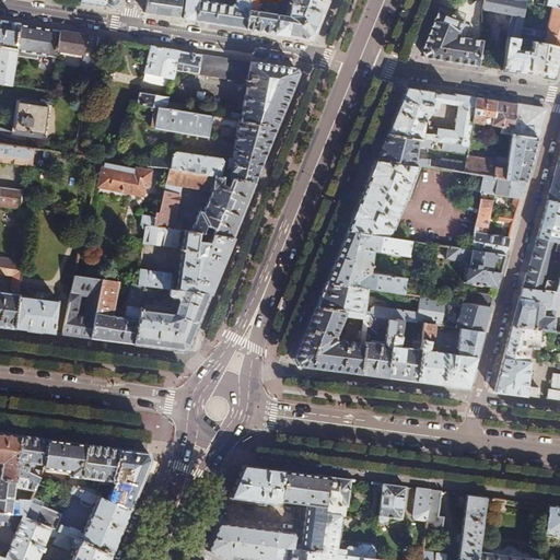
[(182,0),(148,0),(146,12),(179,18),(182,0)]
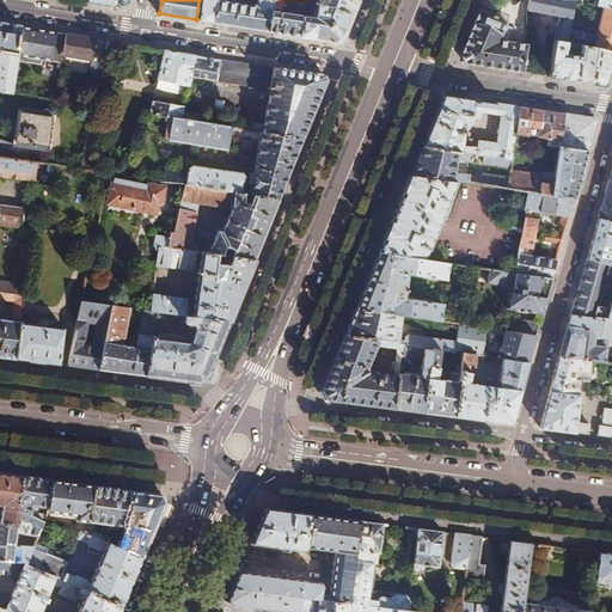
[(203,0),(201,20),(270,31),(275,0),(258,0),(258,6),(255,6),(255,7),(219,1),(218,0),(203,0)]
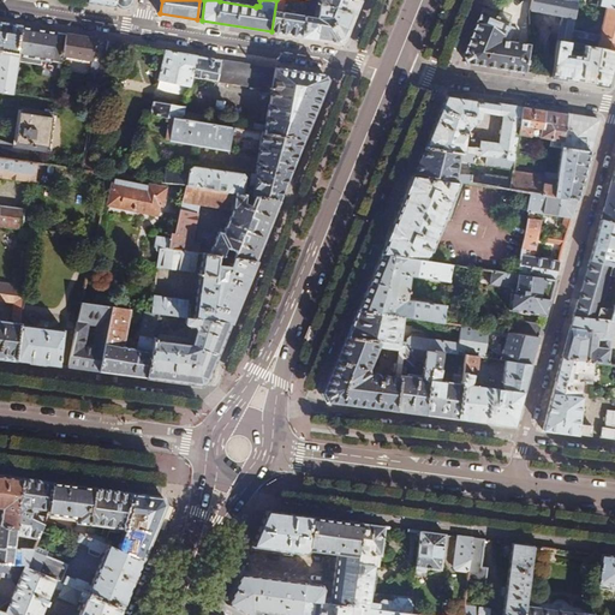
[(340,42),(346,39),(362,0),(276,0),(272,31),(340,42)]
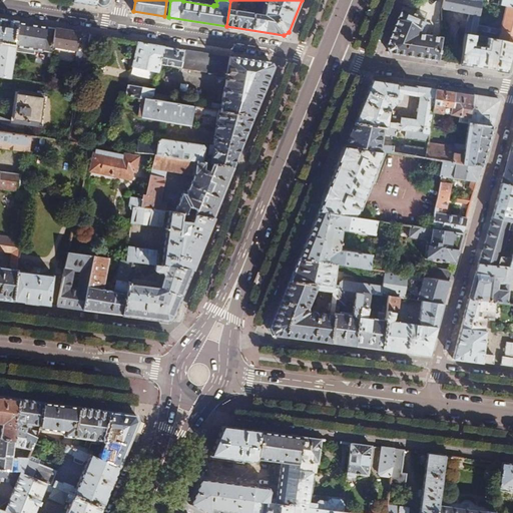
[(481,2),(470,0),(442,0),(441,9),(467,13),(464,34),(475,36),(477,26),(481,2)]
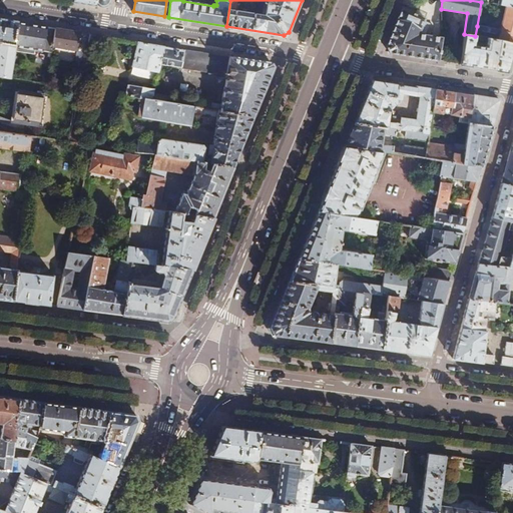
[(512,43),(512,7),(508,7),(502,29),(477,26),(475,36),(489,38),(497,39),(506,41),(512,43)]
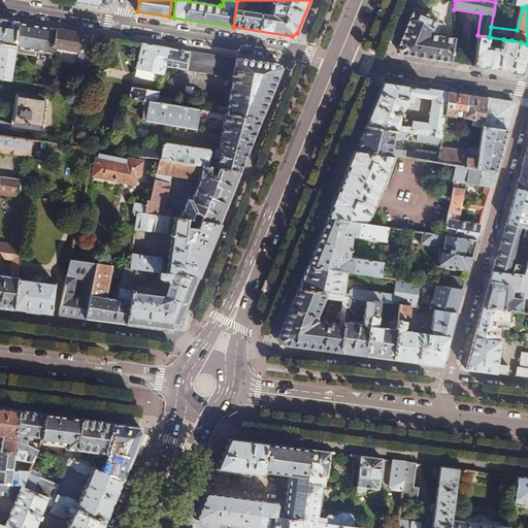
[(437,19),(413,9),(396,48),(400,55),(451,63),(455,33),(433,30),(437,19)]
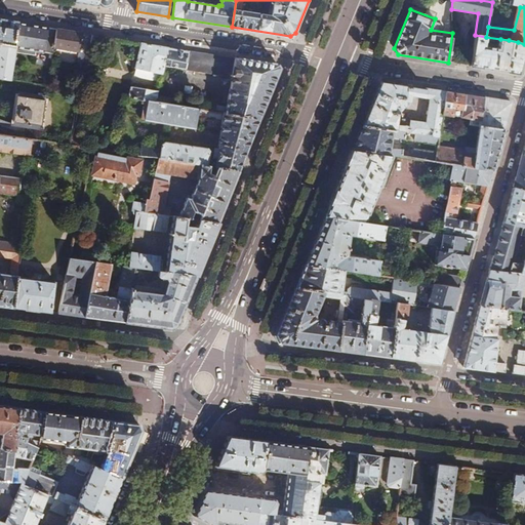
[(0,39),(1,40),(0,44),(0,78),(7,79),(13,51),(18,24),(0,19),(0,39)]
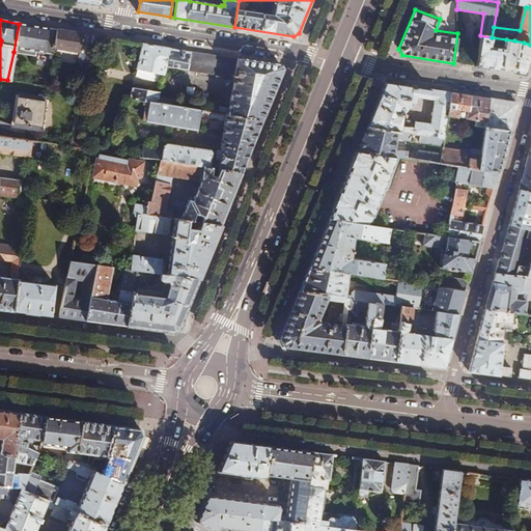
[(58,30),(19,24),(14,52),(33,55),(34,51),(53,54),(54,48),(58,30)]
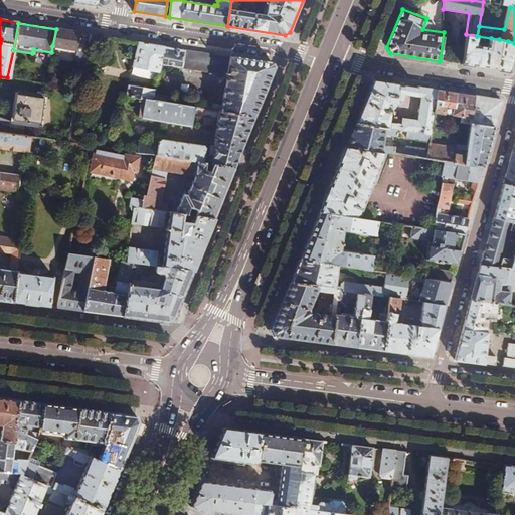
[(52,46),(87,52),(91,34),(56,29),(52,46)]
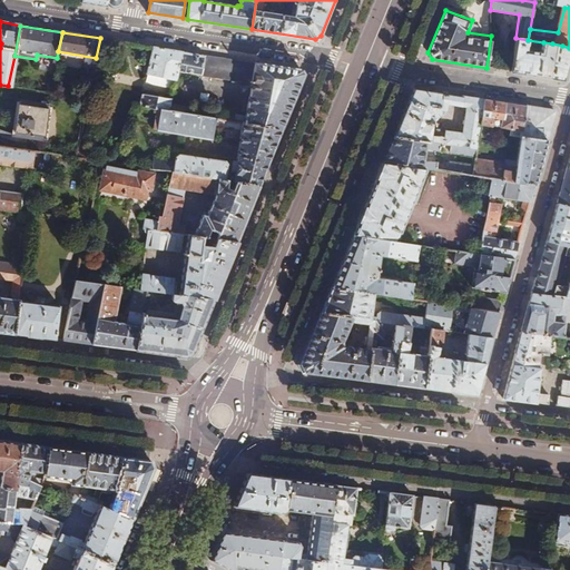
[(111,58),(115,40),(100,38),(96,58),(106,60),(106,56),(111,58)]
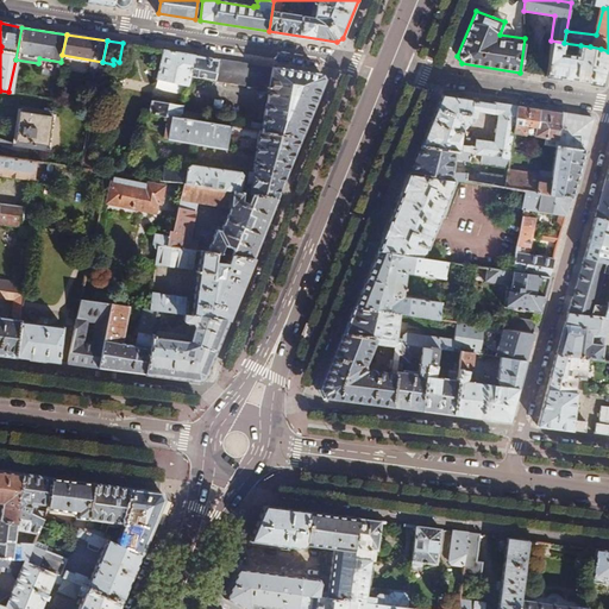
[(602,86),(608,61),(608,51),(601,49),(590,46),(581,45),(579,56),(576,56),(577,55),(563,52),(563,54),(560,54),(564,43),(551,41),(545,76),(602,86)]
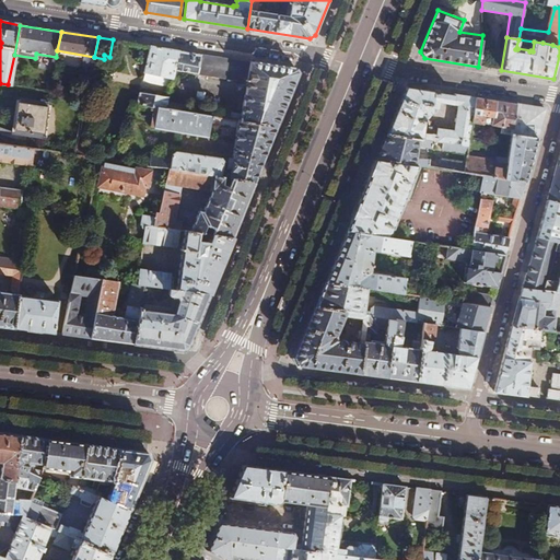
[(179,50),(151,45),(144,72),(173,79),(175,70),(179,50)]
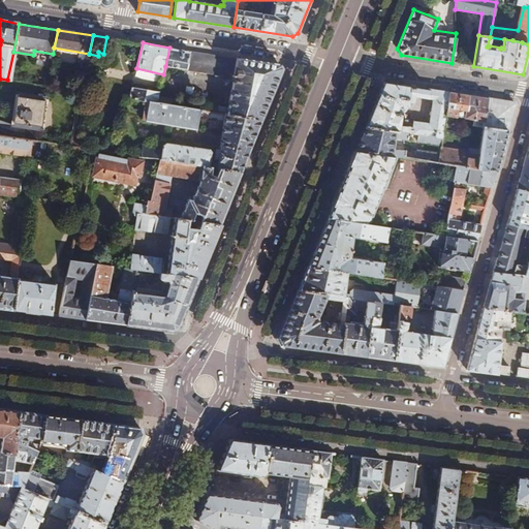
[(190,51),(169,48),(165,66),(187,69),(190,51)]
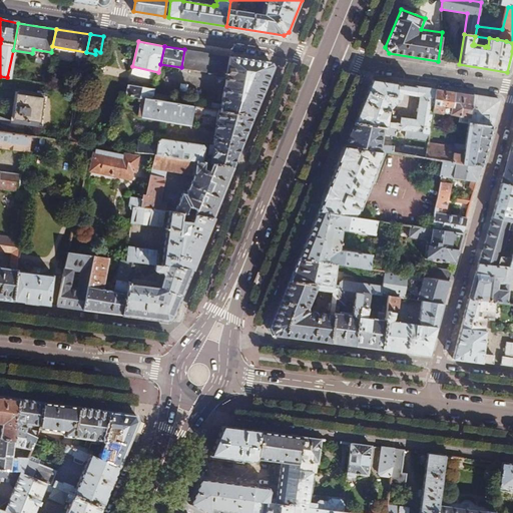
[(272,63),(184,49),(181,67),(181,68),(227,75),(222,104),(213,103),(213,105),(210,105),(209,109),(254,116),(275,67),(272,63)]
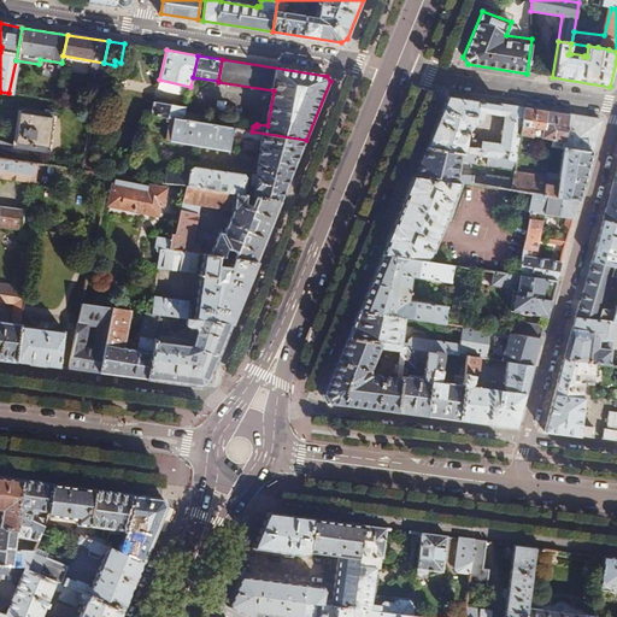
[(517,160),(519,150),(522,134),(526,107),(447,95),(425,147),(475,154),(489,156),(495,157),(517,160)]
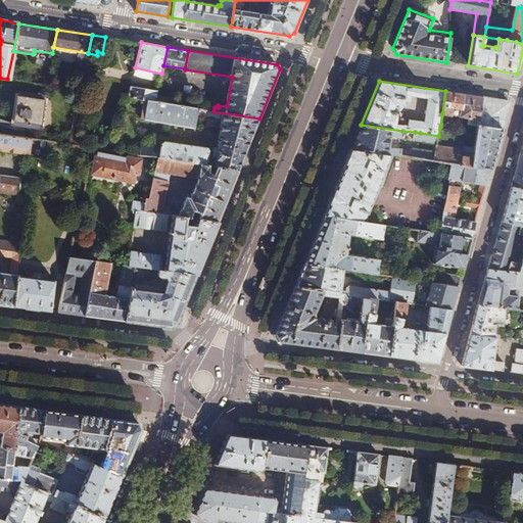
[(130,87),(128,98),(139,99),(155,102),(156,95),(157,91),(130,87)]
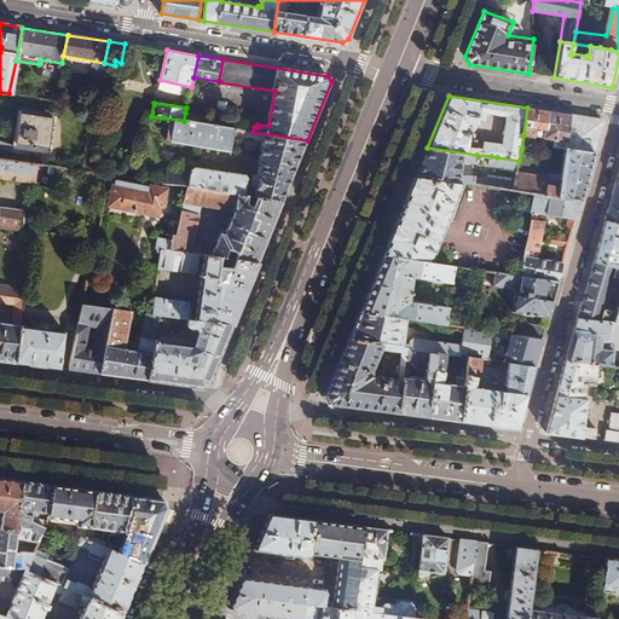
[(573,115),(527,108),(524,134),(557,139),(556,145),(568,148),(568,144),(563,143),(565,139),(570,139),(573,115)]
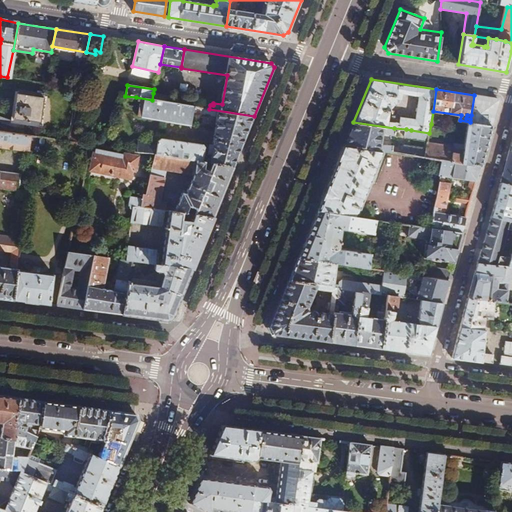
[(17,90),(12,122),(39,126),(44,94),(17,90)]
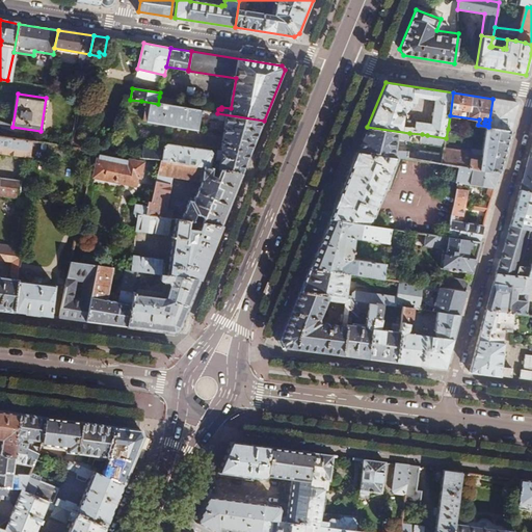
[(158,104),(174,106),(175,99),(159,97),(158,104)]
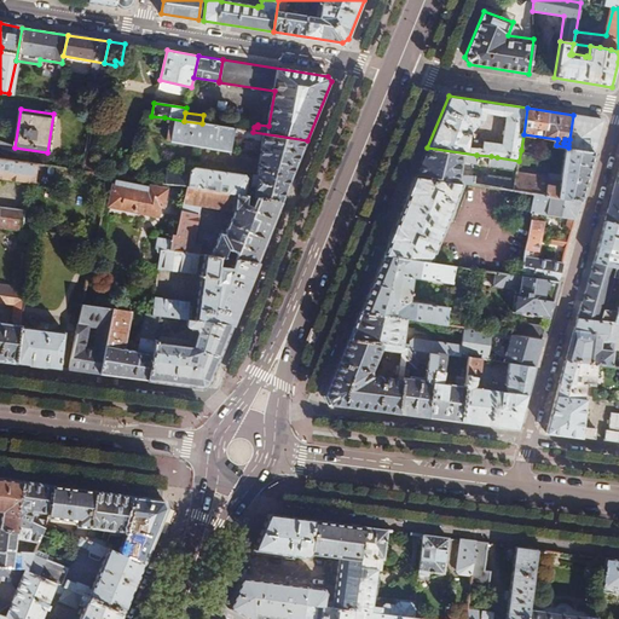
[(603,120),(573,115),(570,139),(565,139),(563,143),(568,144),(568,148),(595,151),(603,120)]
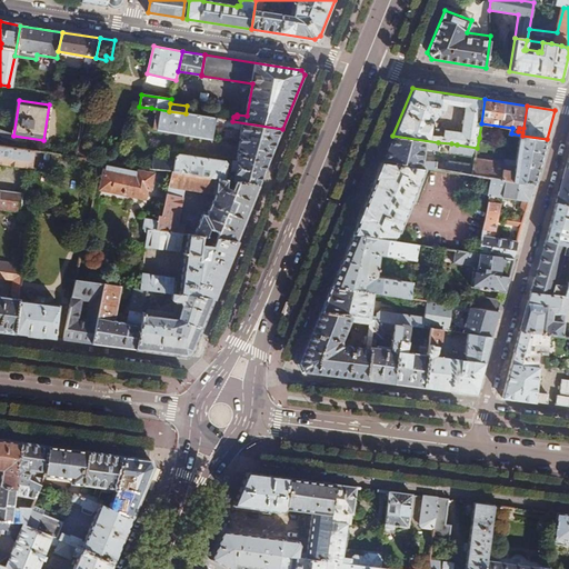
[(169,111),(151,108),(150,112),(160,113),(157,130),(212,139),(216,126),(217,118),(186,113),(169,111)]
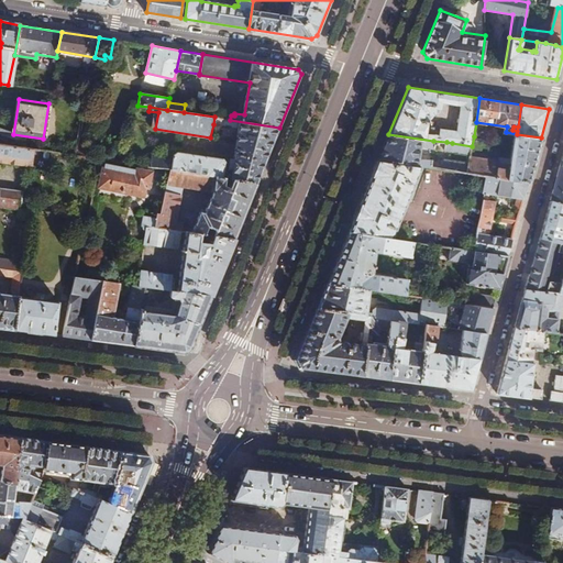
[(256,184),(279,128),(230,120),(214,117),(213,124),(239,129),(233,166),(230,166),(230,169),(232,170),(231,180),(256,184)]
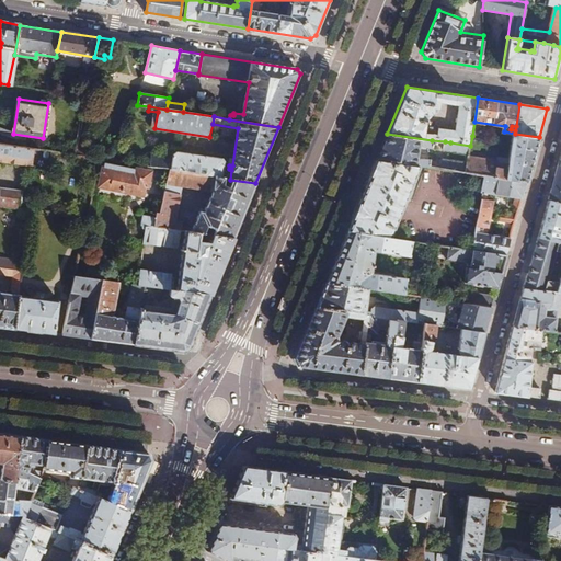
[(382,146),(376,160),(419,167),(466,173),(468,161),(445,158),(441,161),(430,160),(430,158),(419,157),(415,159),(418,142),(422,145),(431,146),(432,140),(387,134),(382,146)]
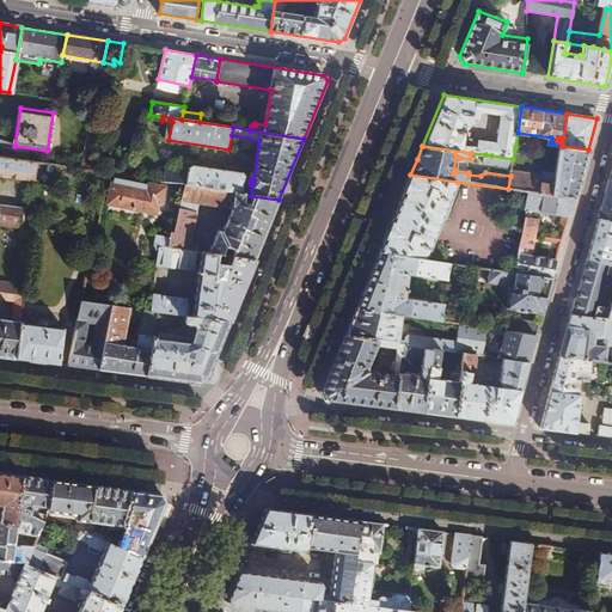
[(542,175),(512,170),(510,176),(508,189),(527,191),(575,197),(588,150),(562,146),(555,171),(544,170),(542,175)]
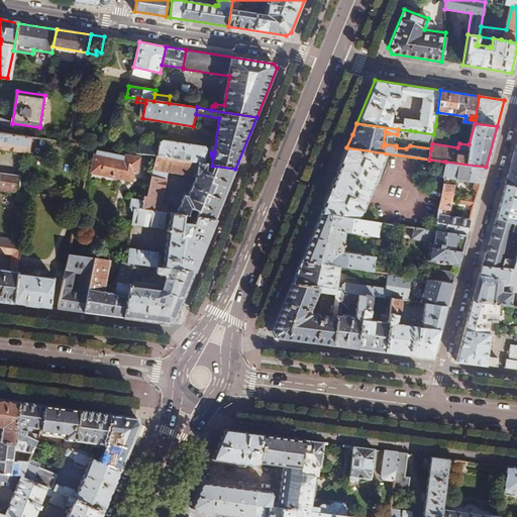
[(68,143),(76,144),(79,133),(70,131),(68,143)]
